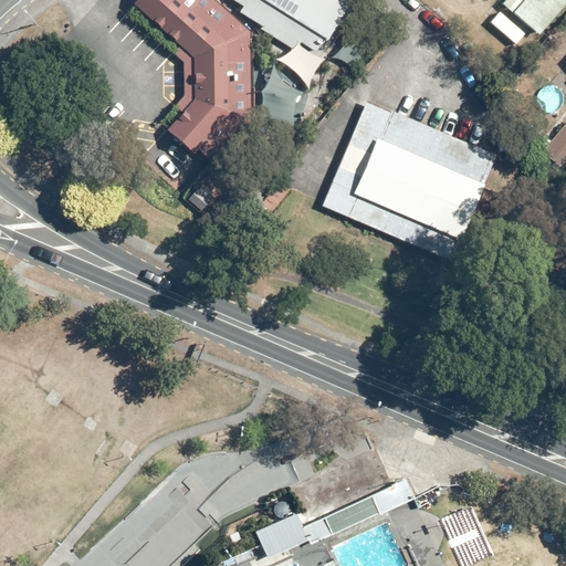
[(181,114),(166,132),(192,156),(197,152),(211,164),(215,166),(251,121),(249,33),(211,0),(137,0),(132,6),(178,48),(192,60),(194,101),(181,114)]
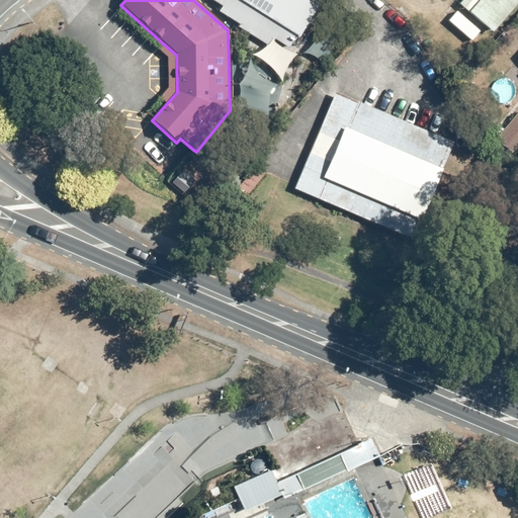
[(319,8),(305,0),(209,0),(222,7),(219,13),(239,25),(238,28),(270,49),(275,40),(289,50),(296,37),(298,39),(319,8)]
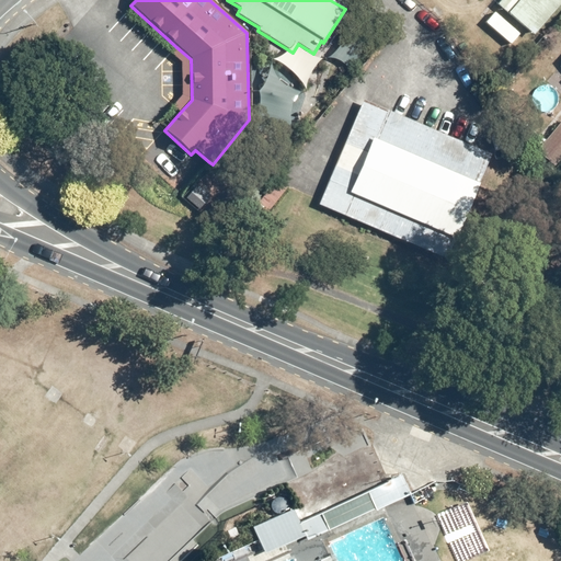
[(560,0),(502,0),(496,7),(533,36),(560,2),(560,0)]
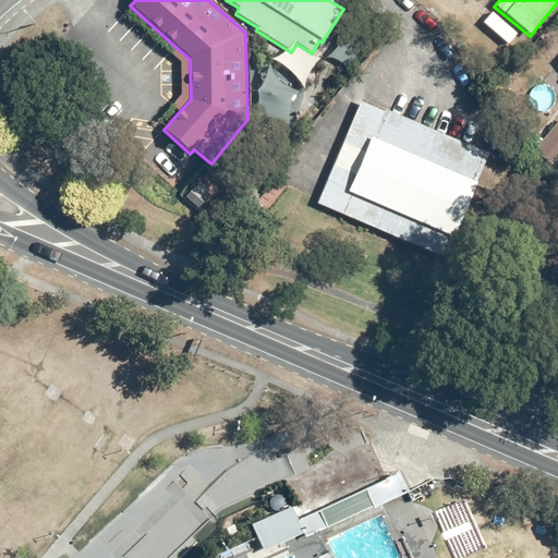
[(190,59),(176,47),(170,55),(180,63),(181,96),(172,107),(179,112),(191,99),(190,59)]
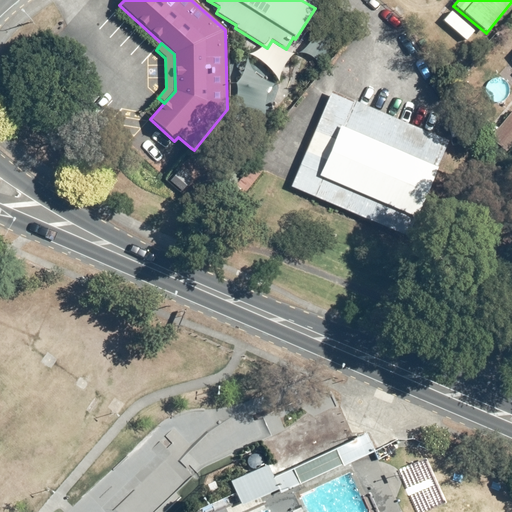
[(407,238),(448,141),(331,92),(292,184),(290,189),(407,238)]
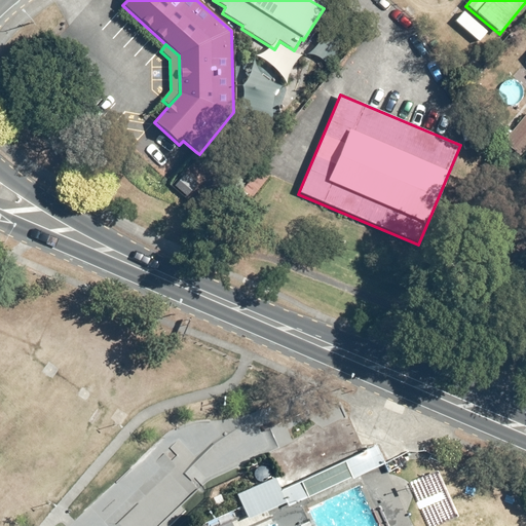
[(525,152),(525,112),(502,142),(522,158),(525,152)]
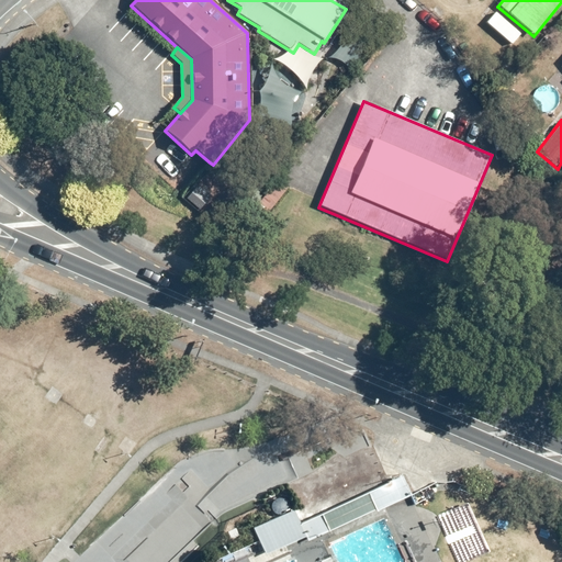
[(301,523),(294,509),(253,528),(258,542),(265,554),(305,537),(307,542),(411,495),(402,476),(301,523)]
